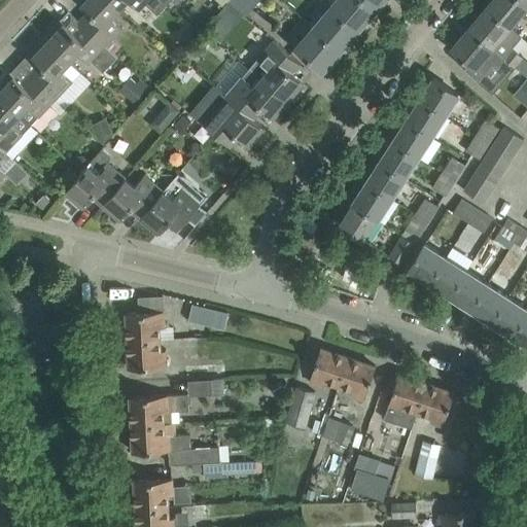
[(79,21),(106,45),(114,53),(118,48),(110,40),(123,28),(112,18),(120,8),(111,0),(77,0),(77,1),(88,11),(79,21)]
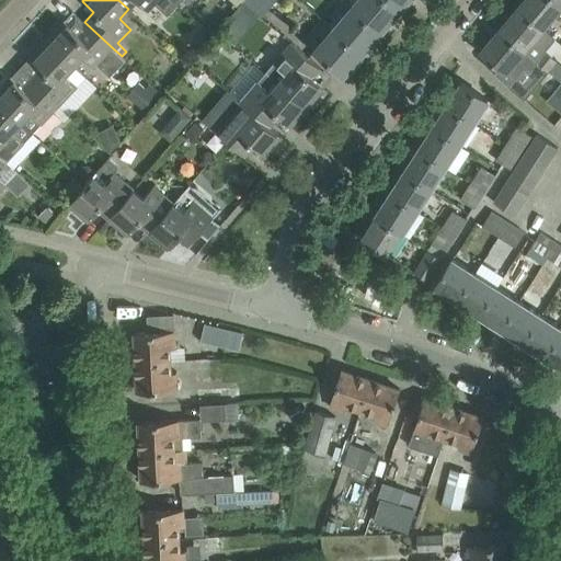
[(179,4),(173,0),(118,0),(128,9),(136,0),(148,11),(155,3),(168,15),(179,4)]
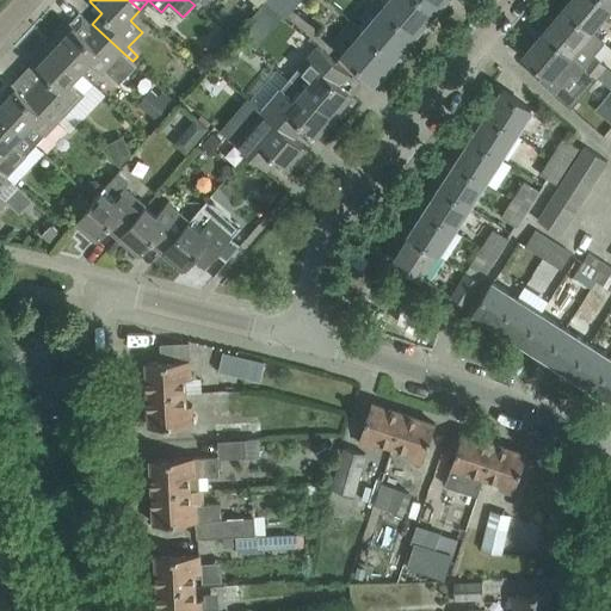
[(270,0),(267,4),(285,19),(301,0),(270,0)]
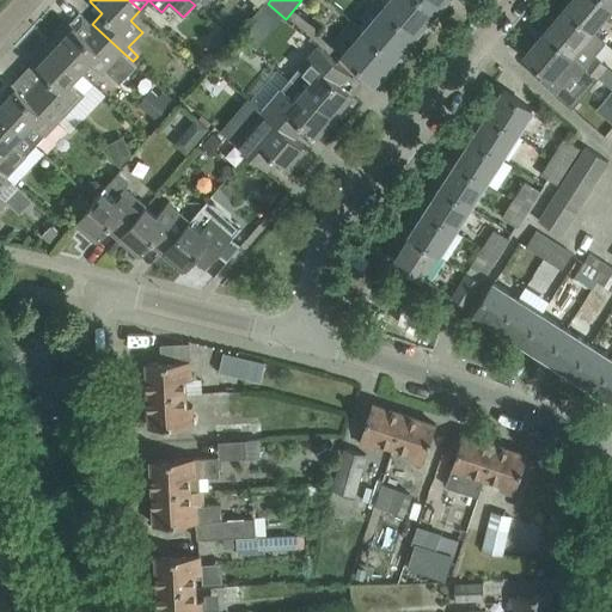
[(374,0),(384,8),(415,35),(435,11),(422,0),(374,0)]
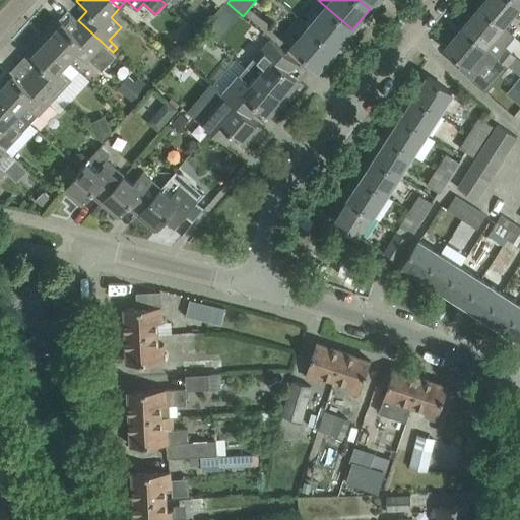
[(359,0),(370,9),(378,0),(359,0)]
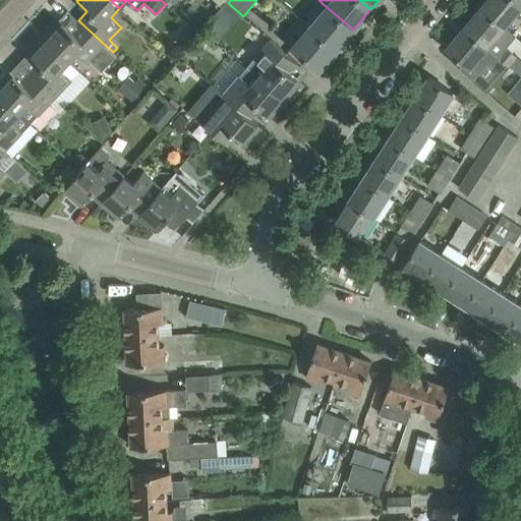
[(505,25),(520,6),(520,5),(514,0),(486,0),(481,7),(505,25)]
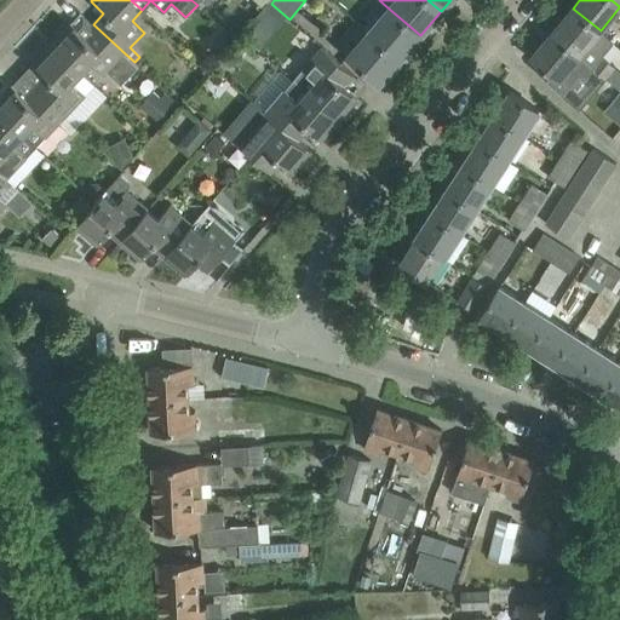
[(269,3),(258,16),(262,19),(270,27),(280,26),(286,18),(269,3)]
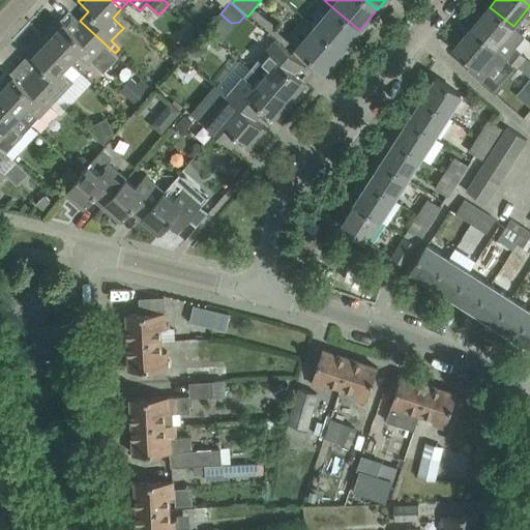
[(342,51),(359,30),(332,7),(315,27),(342,51)]
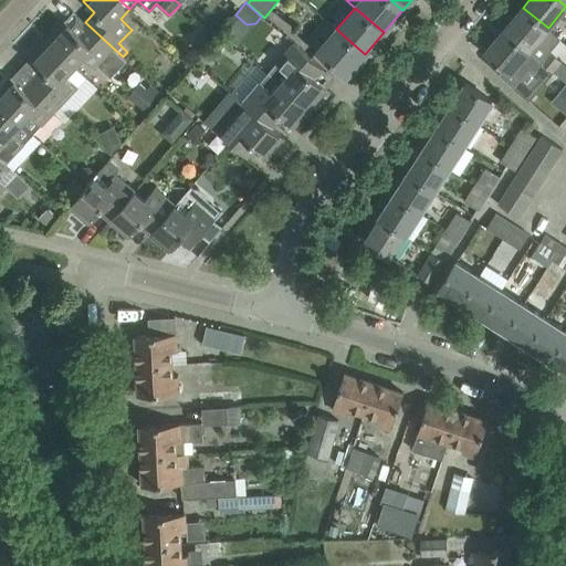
[(562,39),(548,28),(523,8),(504,29),(530,51),(553,71),(562,61),(551,51),(562,39)]
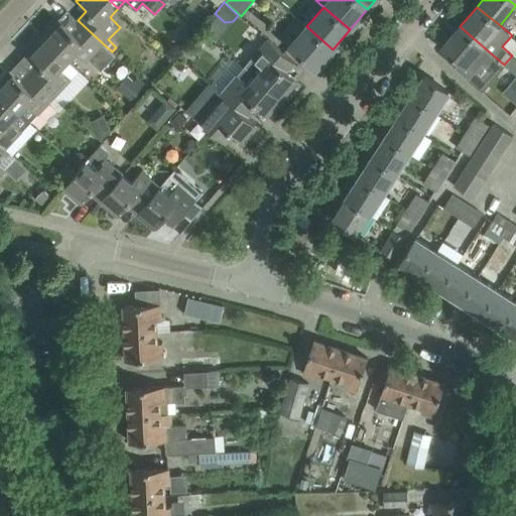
[(116,55),(112,51),(104,44),(78,20),(70,28),(58,19),(42,36),(70,59),(77,51),(87,61),(89,59),(101,71),(116,55)]
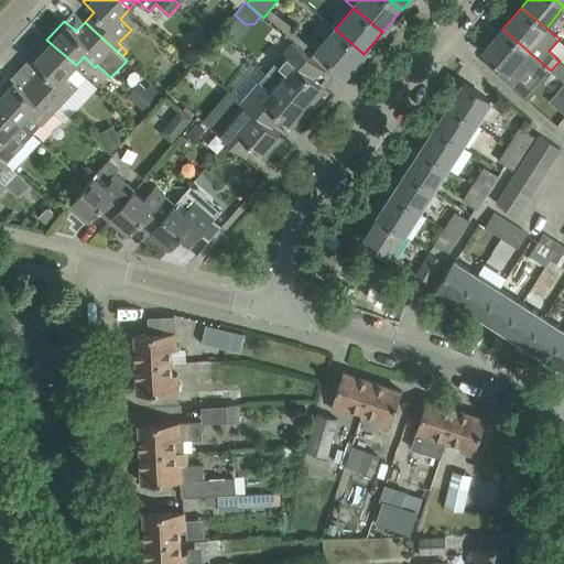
[(346,75),(364,54),(335,29),(317,51),(346,75)]
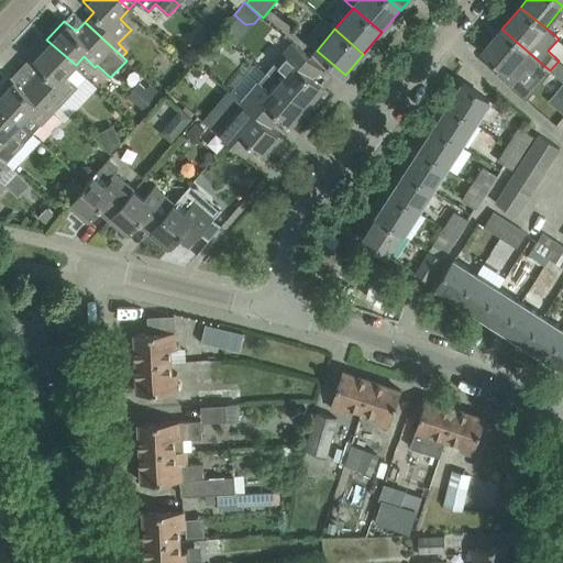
[(550,70),(527,51),(501,29),(483,52),(501,67),(496,74),(511,87),(527,68),(532,73),(540,63),(550,70)]
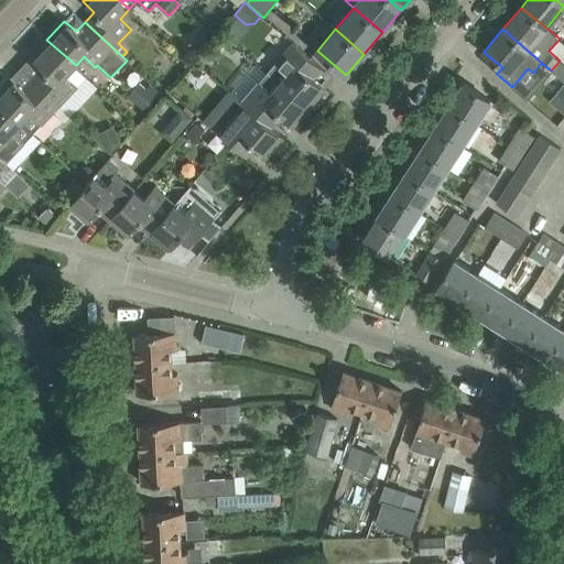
[(46,40),(29,58),(41,68),(31,78),(66,111),(71,116),(98,87),(93,82),(87,76),(76,65),(46,40)]
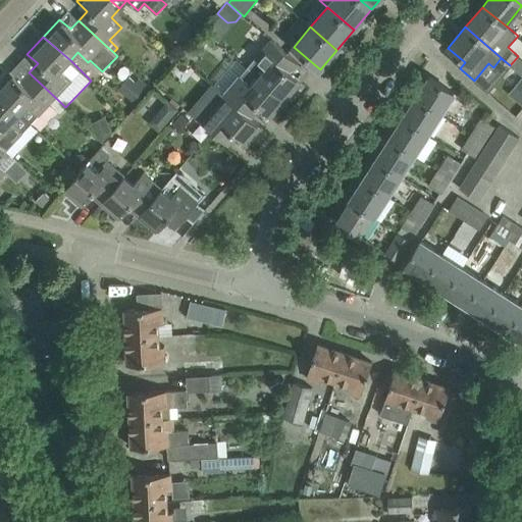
[(248,66),(285,100),(302,82),(291,72),(299,63),(271,40),(248,66)]
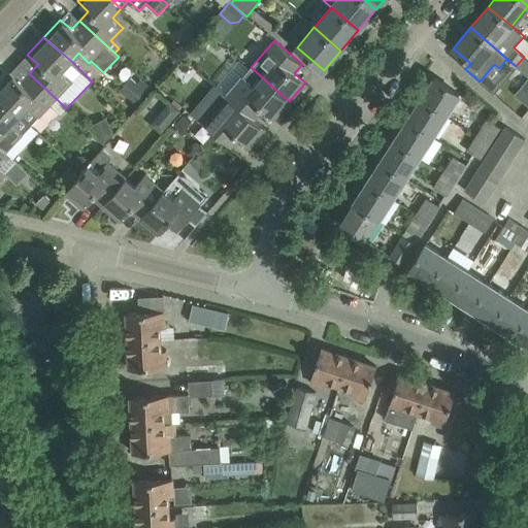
[(273,120),(289,101),(251,67),(227,96),(237,105),(254,119),(262,109),(273,120)]
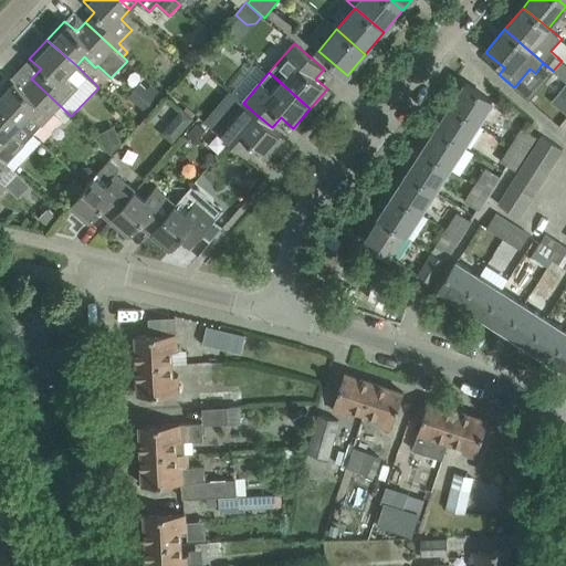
[(11,77),(0,88),(0,102),(33,134),(42,125),(54,112),(61,117),(66,112),(31,79),(22,88),(11,77)]
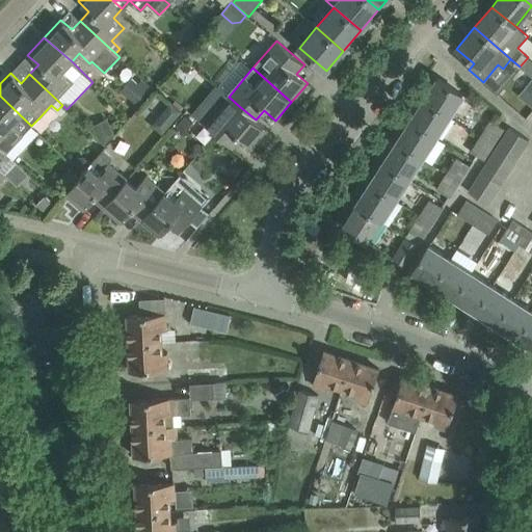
[(424,100),(449,115),(462,95),(437,78),(424,100)]
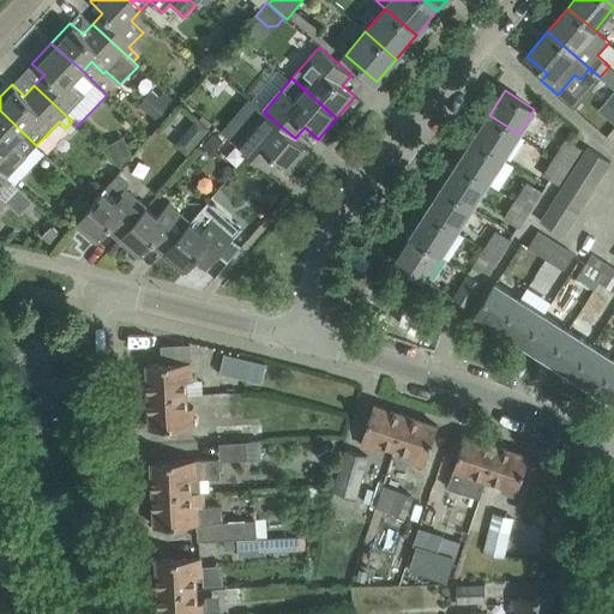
[(158,96),(145,112),(160,124),(178,103),(163,91),(158,96)]
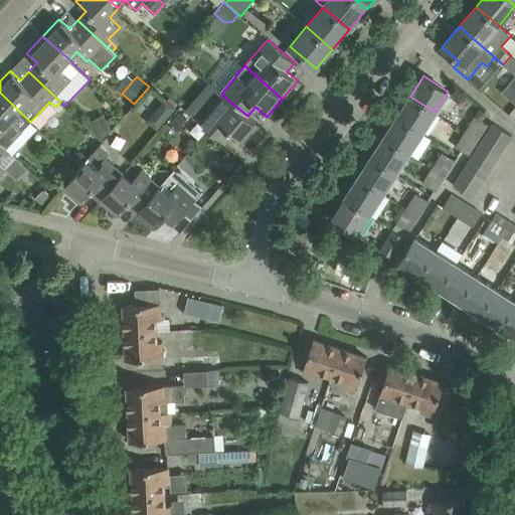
[(514,76),(502,93),(514,104),(514,76)]
